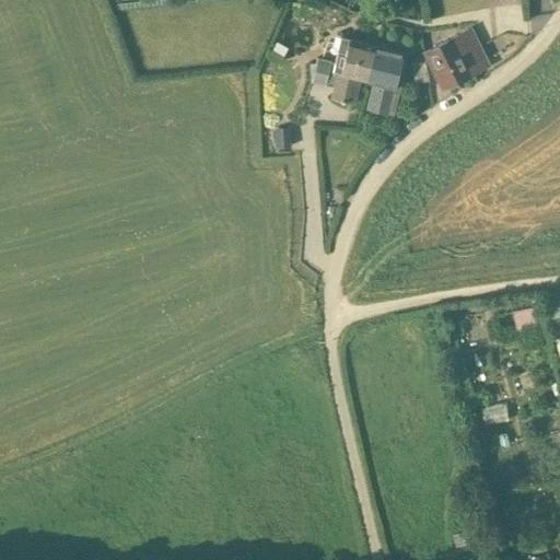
[(443,89),(475,73),(490,66),(471,27),(424,51),(443,89)]
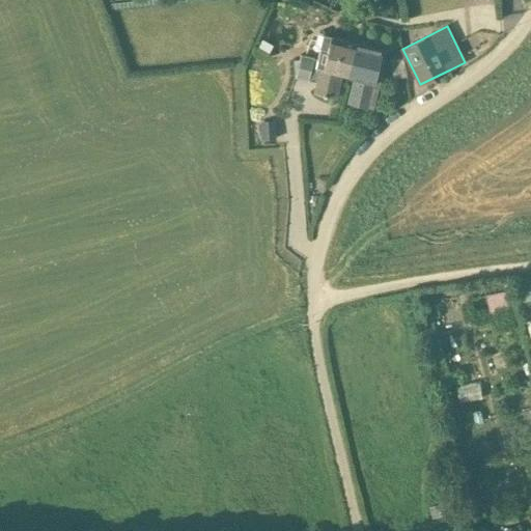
[(333,37),(330,50),(320,48),(317,58),(301,54),(300,59),(294,59),(295,76),(316,81),(313,92),(337,99),(342,75),(350,76),(358,44),(333,37)]
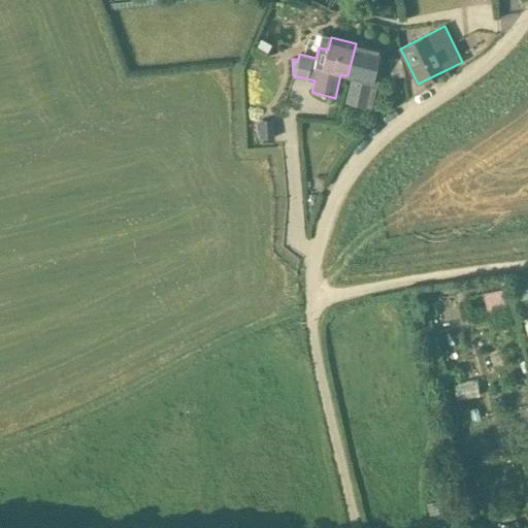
[(348,75),(353,77),(349,97),(367,102),(372,83),(377,84),(387,51),(380,48),(380,50),(356,43),(348,75)]
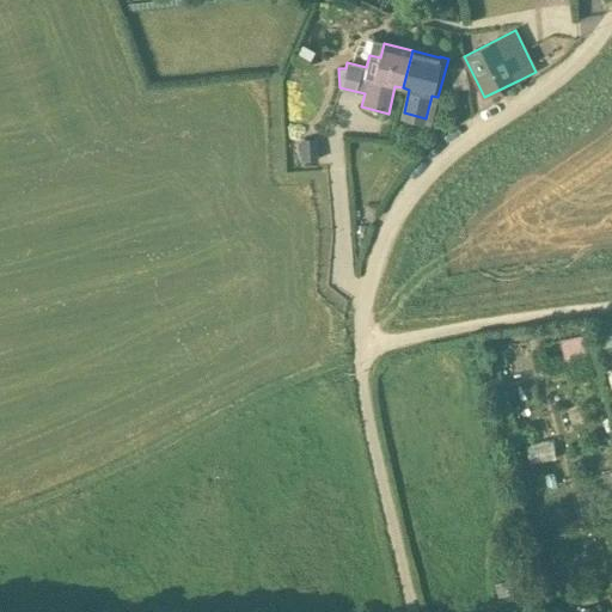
[(470,89),(465,63),(450,67),(453,91),(470,89)]
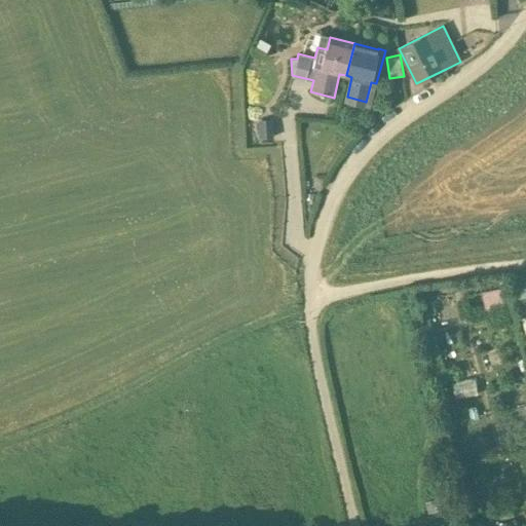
[(260,118),(260,137),(274,137),(273,117),(260,118)]
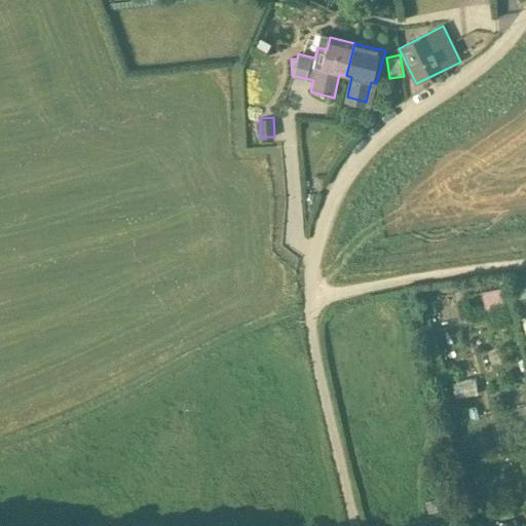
[(481,290),(487,315),(506,310),(500,285),(481,290)]
